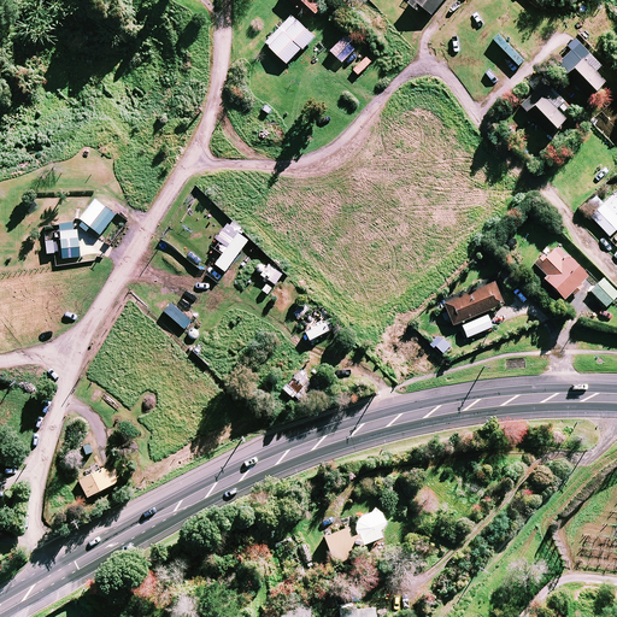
[(323,10),(312,0),(289,0),(312,22),(323,10)]
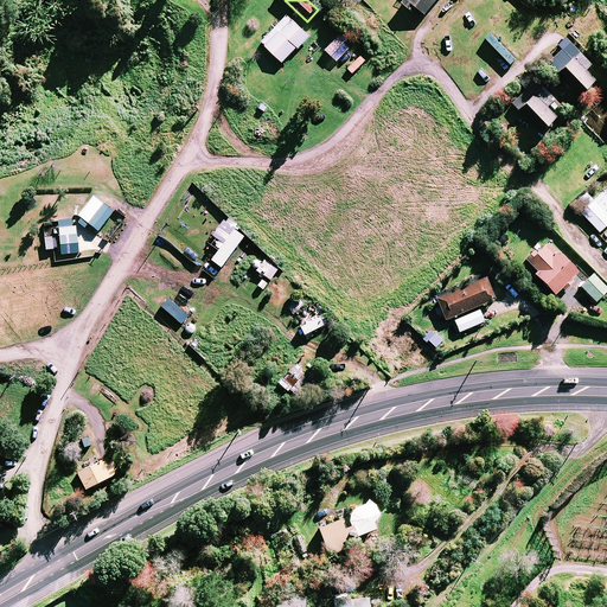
[(407,0),(403,5),(414,14),(417,10),(426,17),(439,0),(407,0)]
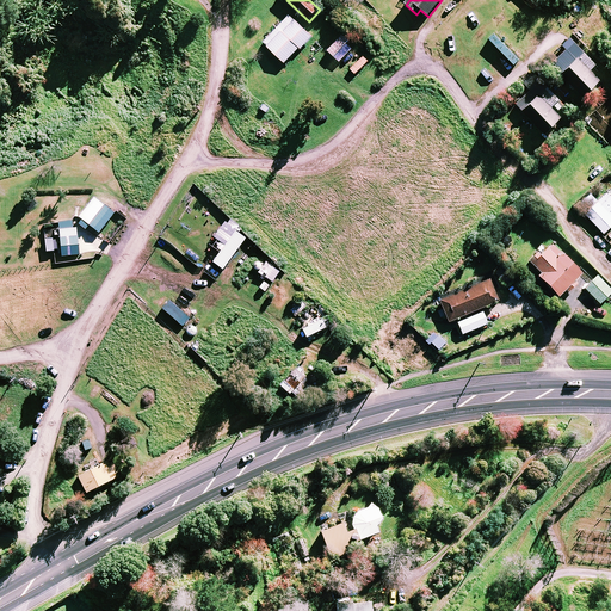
[(541,5),(536,0),(525,0),(535,11),(541,5)]
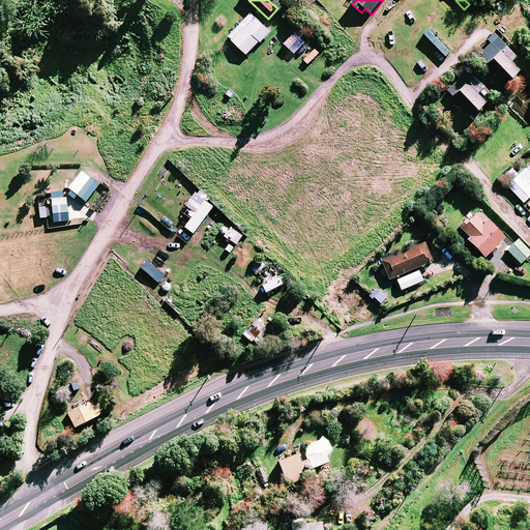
[(229,38),(247,56),(260,43),(261,45),(271,34),(252,15),(229,38)]
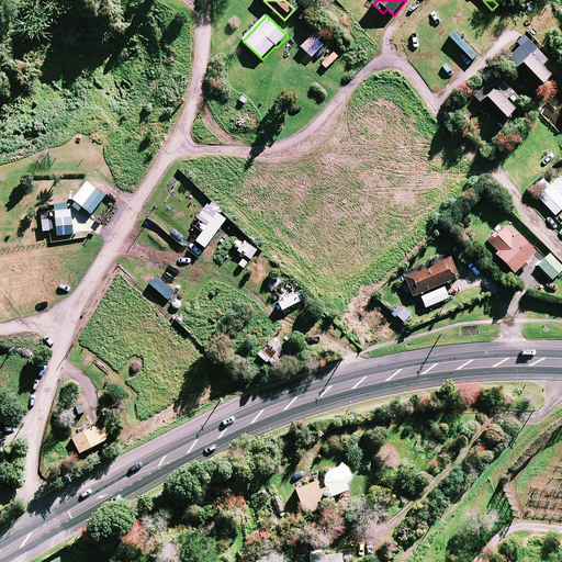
[(322,38),(315,33),(301,47),(307,53),(322,38)]
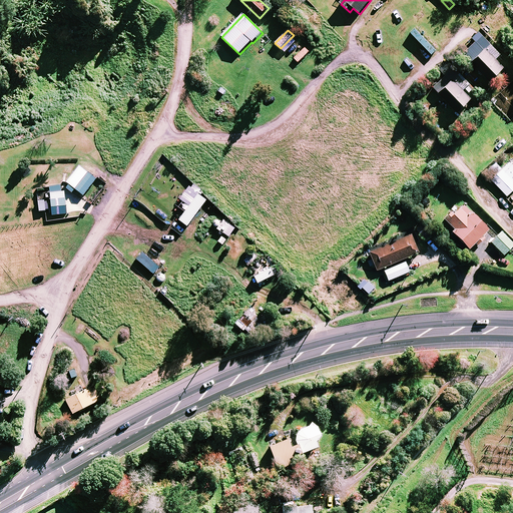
[(499,53),(490,44),(470,63),(488,82),(502,68),(493,59),(499,53)]
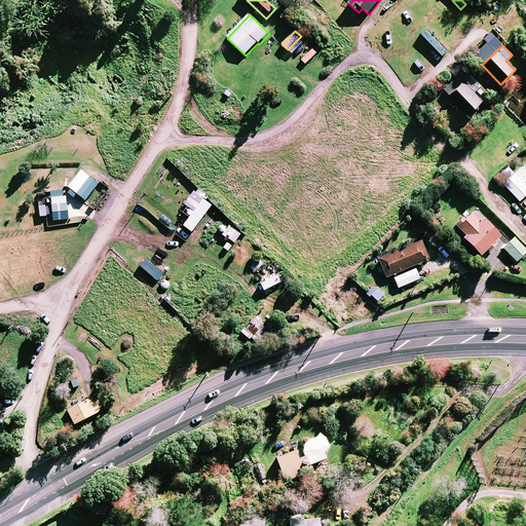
[(481,84),(458,62),(448,72),(460,84),(448,97),(467,116),(482,102),(473,92),(481,84)]
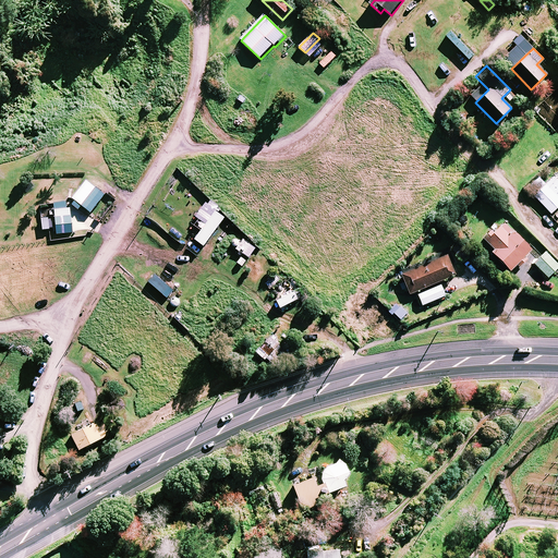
[(557,207),(557,179),(556,177),(546,185),(540,178),(528,189),(555,218),(557,215),(557,213),(556,210),(557,207)]
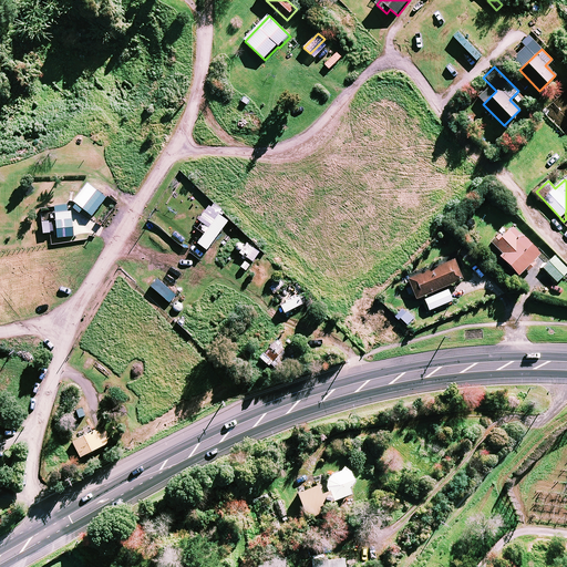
[(106,200),(89,186),(71,207),(80,215),(83,210),(92,218),(106,200)]
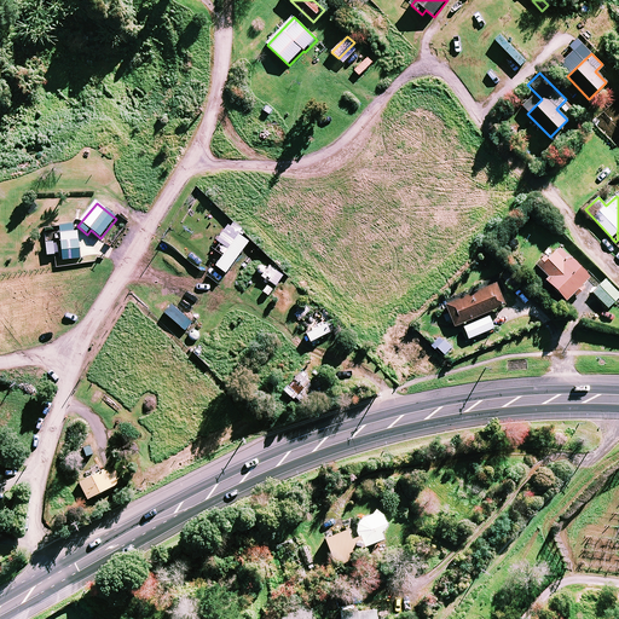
[(77,231),(61,232),(63,262),(81,261),(77,231)]
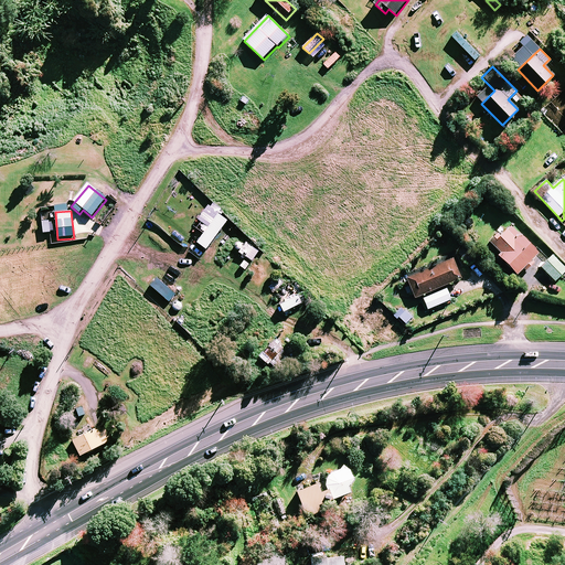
[(51,234),(49,222),(42,224),(44,235),(51,234)]
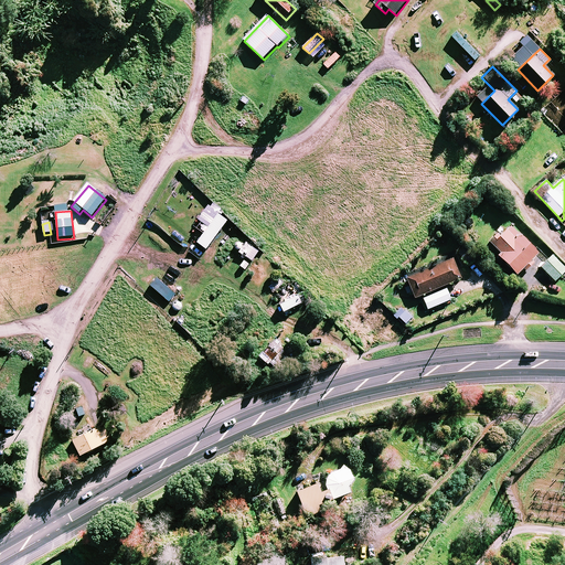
[(516,278),(523,272),(525,274),(534,265),(532,263),(537,257),(509,228),(499,238),(497,236),(488,244),(500,256),(497,259),(516,278)]
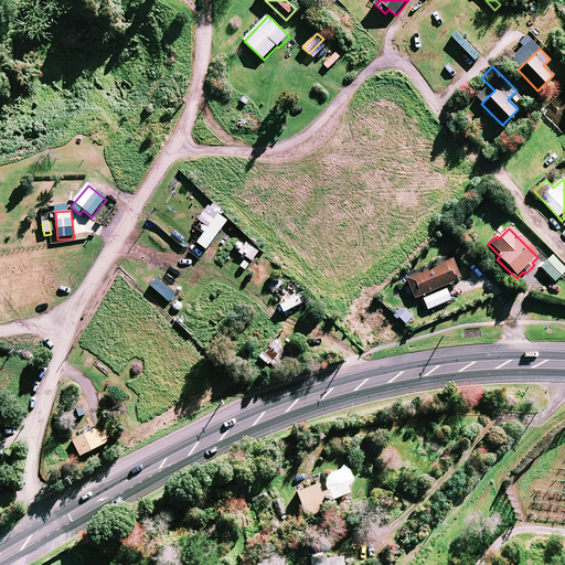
[(467,252),(459,257),(467,267),(475,262),(467,252)]
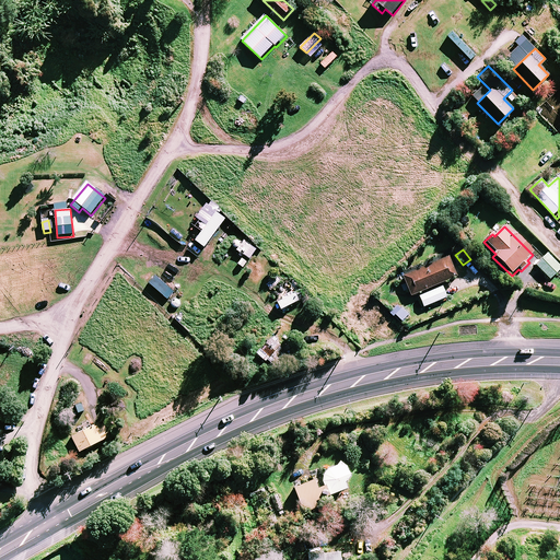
[(559,270),(559,267),(547,254),(535,266),(549,281),(559,270)]
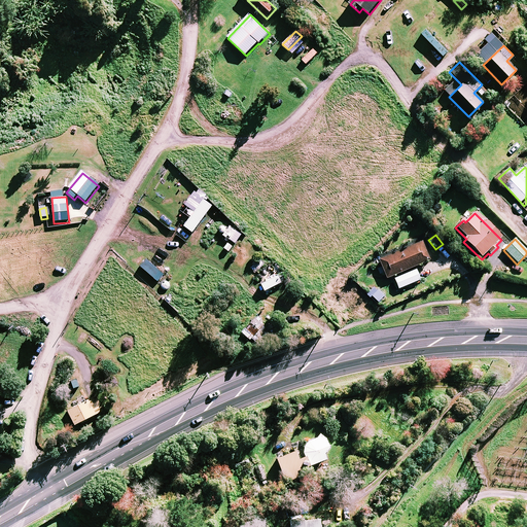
[(429,261),(422,243),(379,261),(387,280),(429,261)]
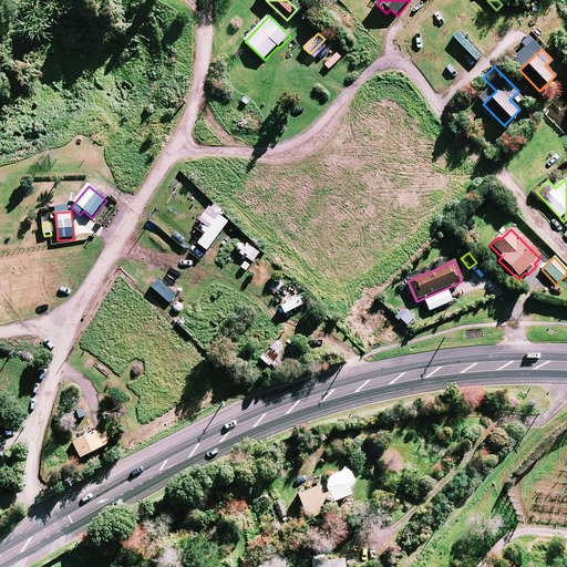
[(452,302),(447,291),(424,301),(429,312),(452,302)]
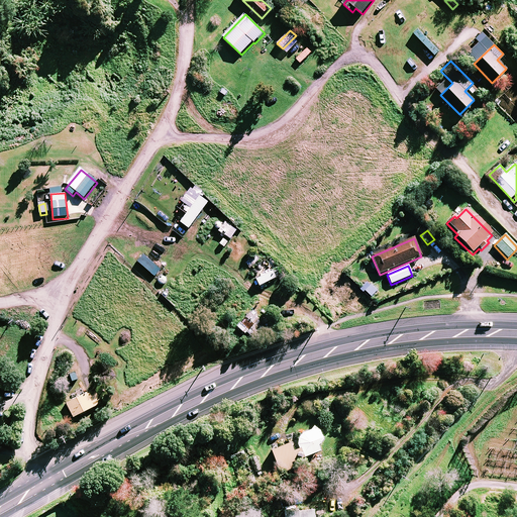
[(249,314),(237,328),(245,335),(247,334),(252,338),(264,325),(249,314)]
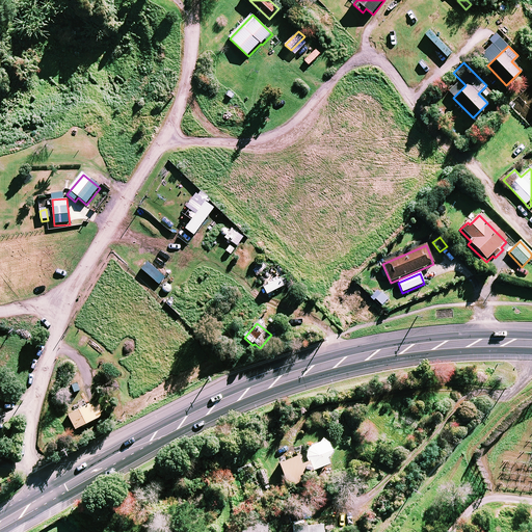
[(105,417),(98,402),(69,417),(76,431),(105,417)]
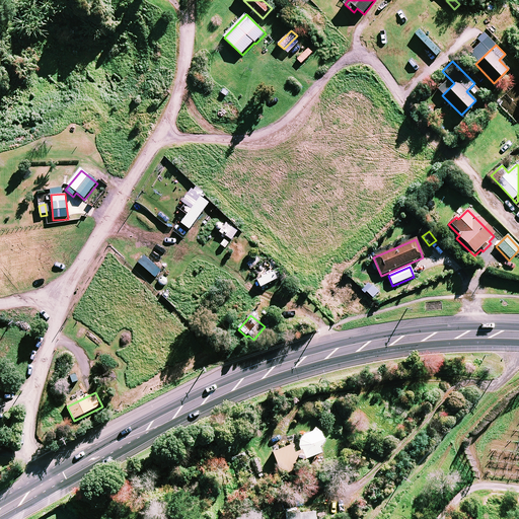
[(320,444),(325,437),(322,428),(315,424),(313,428),(305,431),(300,436),(299,446),(303,447),(307,456),(322,449),(320,444)]
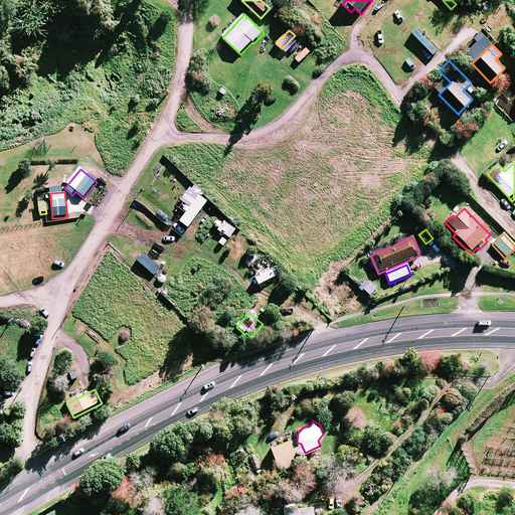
[(297,455),(289,438),(271,445),(281,468),(293,463),(290,457),(297,455)]
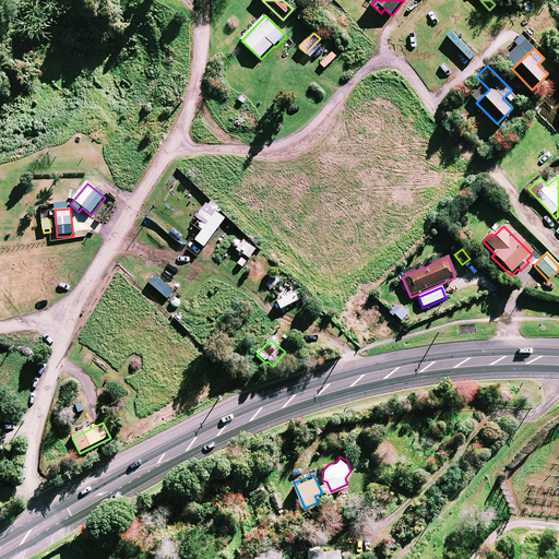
[(276,491),(270,494),(277,513),(285,511),(276,491)]
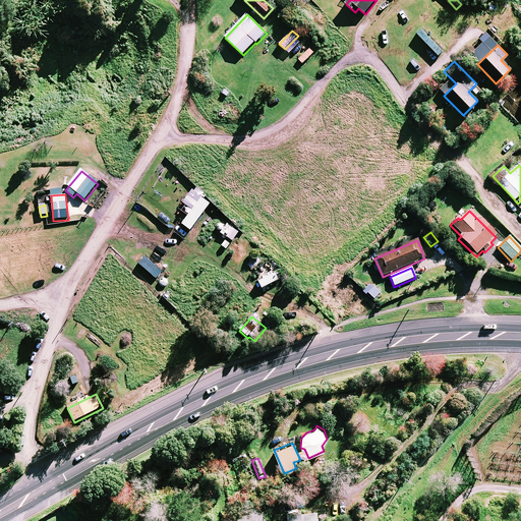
[(319,519),(316,509),(288,513),(289,520),(283,520),(322,520),(322,519),(319,519)]
